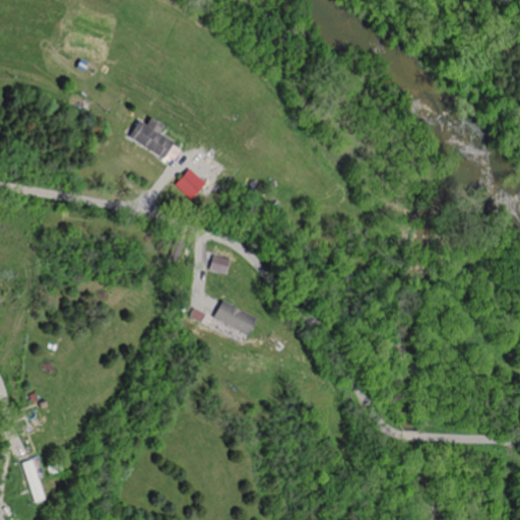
[(100,131),(104,119),(94,117),(91,129),(100,131)]
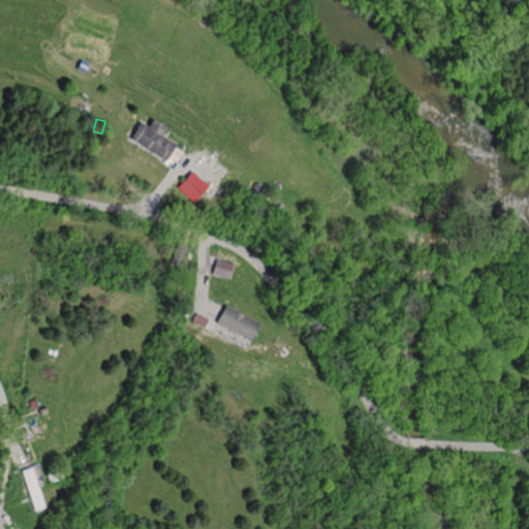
[(173,164),(175,162),(177,163),(184,153),(177,148),(179,145),(163,135),(168,128),(154,120),(150,127),(143,122),(132,138),(173,164)]
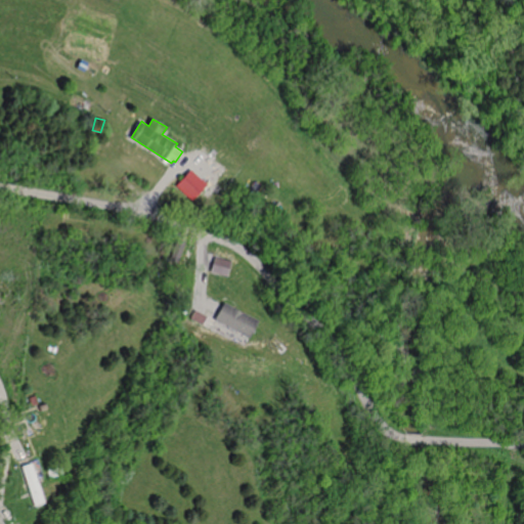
[(176,186),(192,170),(209,185),(193,202),(176,186)]
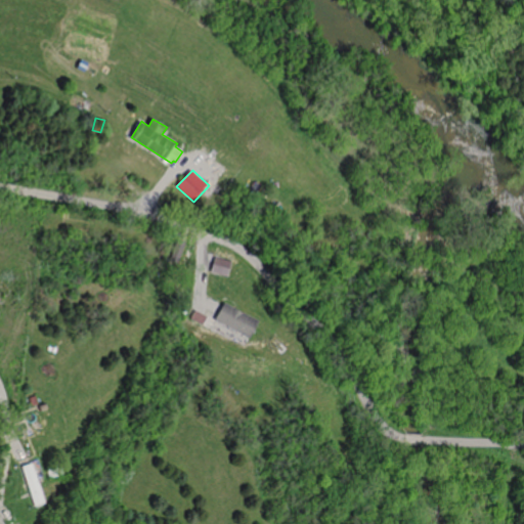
[(169,258),(178,241),(186,244),(177,262),(169,258)]
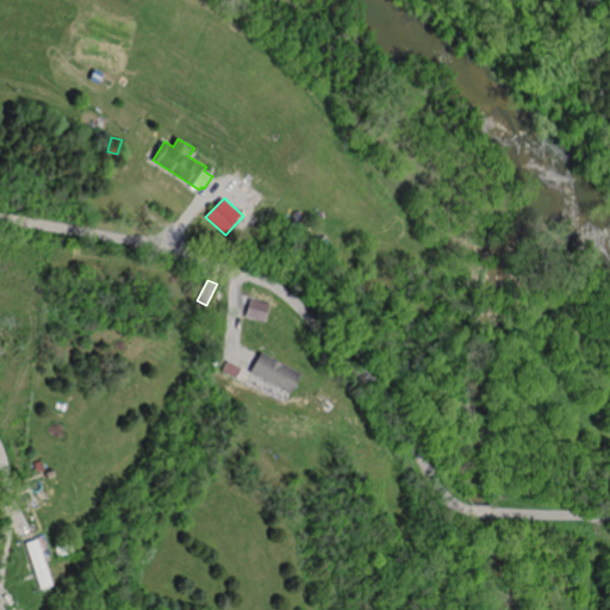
[(249,371),(251,366),(259,352),(273,360),(298,374),(288,392),(249,371)]
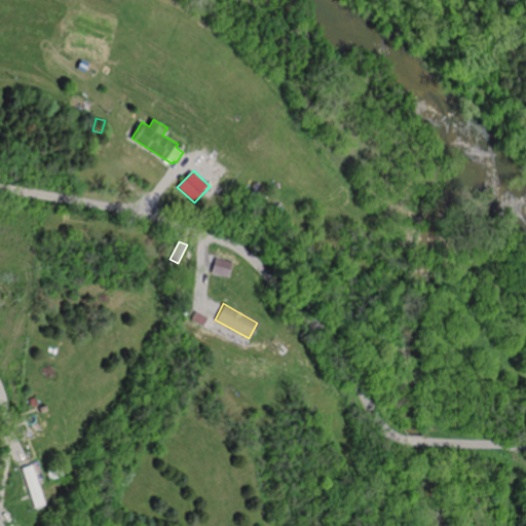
[(29,407),(27,399),(33,397),(36,405),(29,407)]
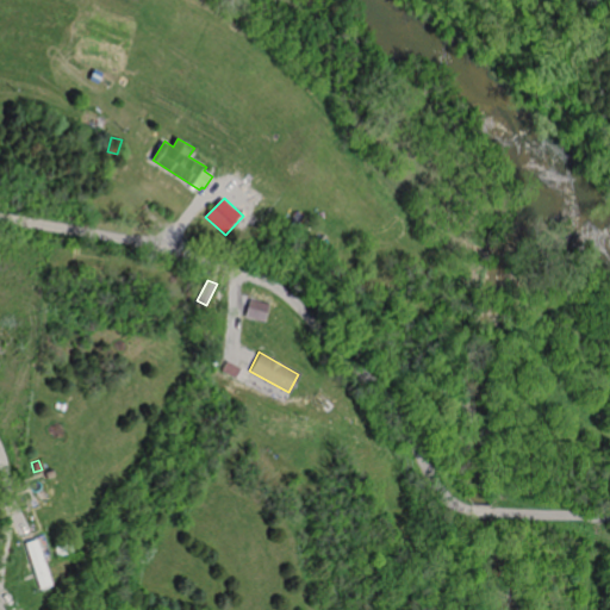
[(39,587),(35,573),(25,542),(30,541),(37,539),(51,584),(39,587)]
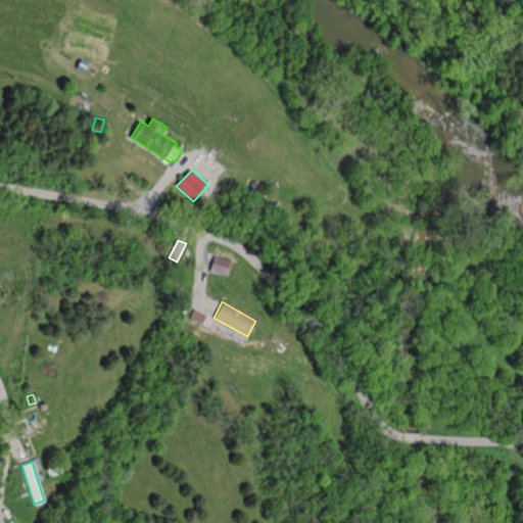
[(47,475),(46,467),(61,466),(62,474),(47,475)]
